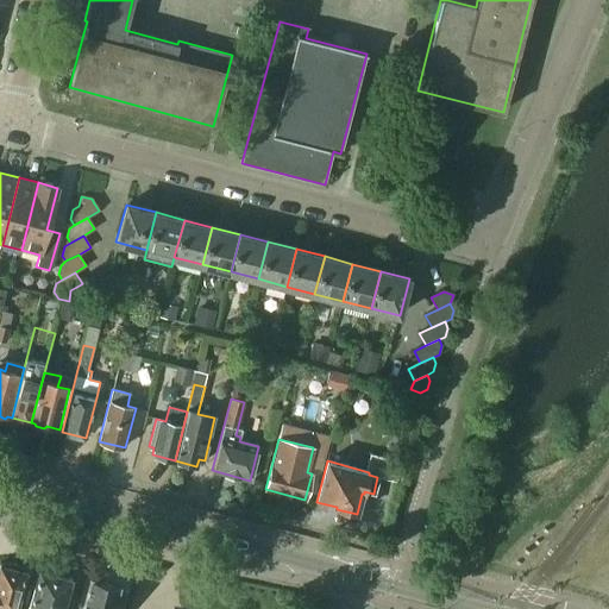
[(0,608),(16,608),(27,569),(23,567),(16,560),(5,563),(0,562),(0,608)]
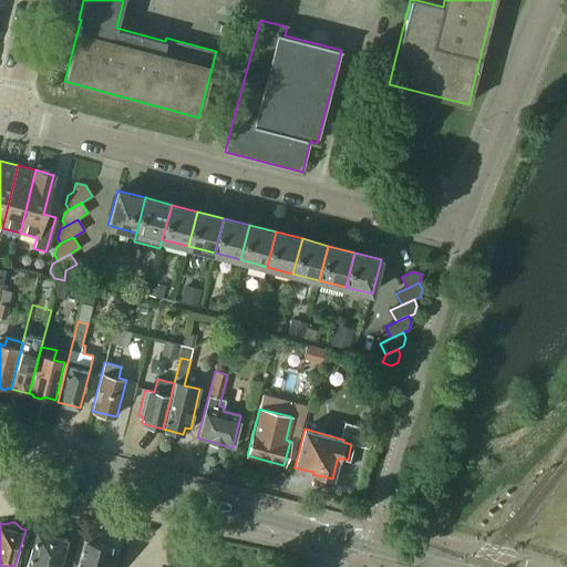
[(41,533),(38,532),(28,566),(60,566),(68,539),(53,536),(52,532),(44,529),(41,533)]
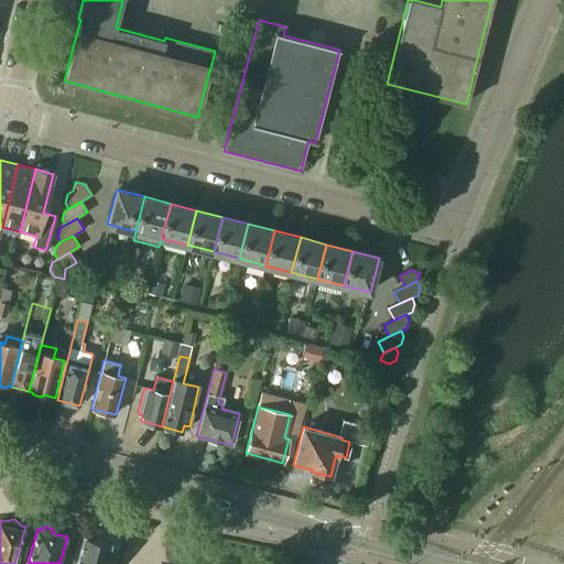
[(85,538),(77,563),(111,563),(117,548),(110,545),(110,544),(85,538)]
